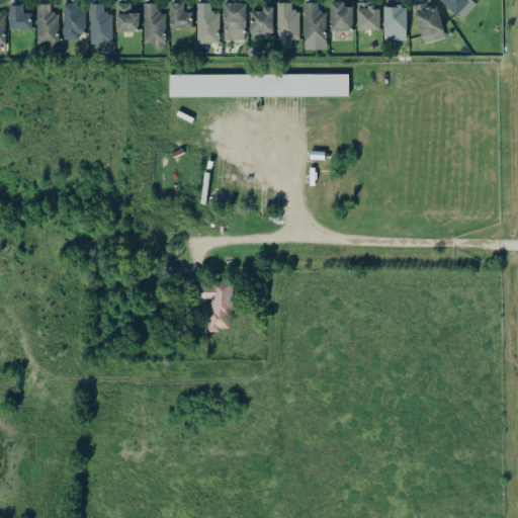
[(330,30),(353,30),(353,6),(344,6),(344,1),(330,2),(330,30)]
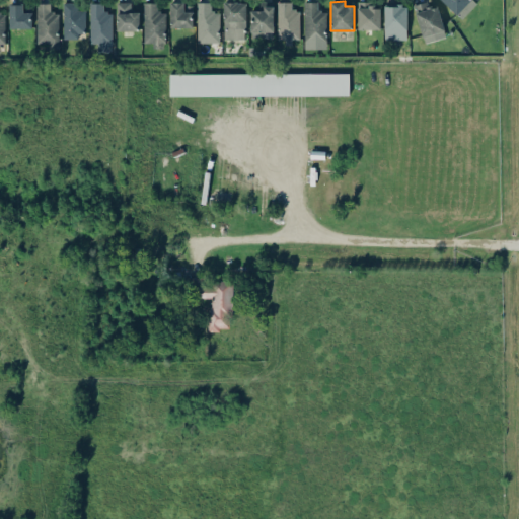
[(380,29),(380,8),(372,9),(371,1),(358,2),(358,29),(380,29)]
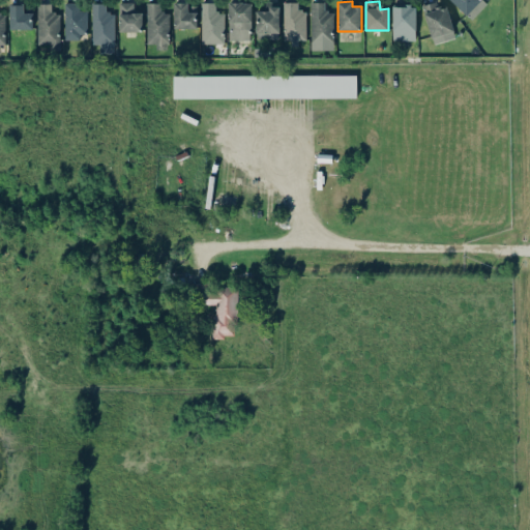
[(174,28),(198,28),(198,12),(188,12),(188,2),(174,2),(174,28)]
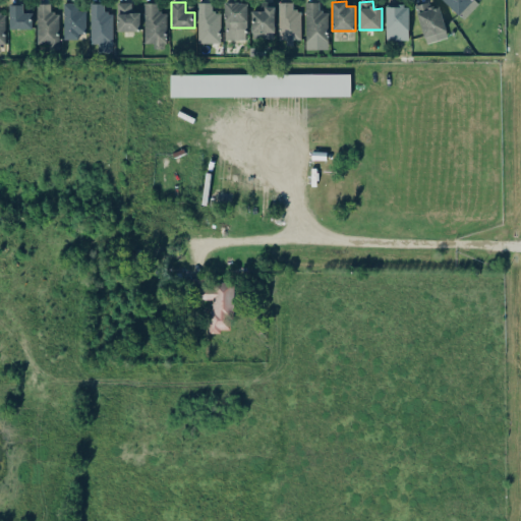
[(221,13),(212,12),(212,3),(198,2),(197,43),(220,43),(221,13)]
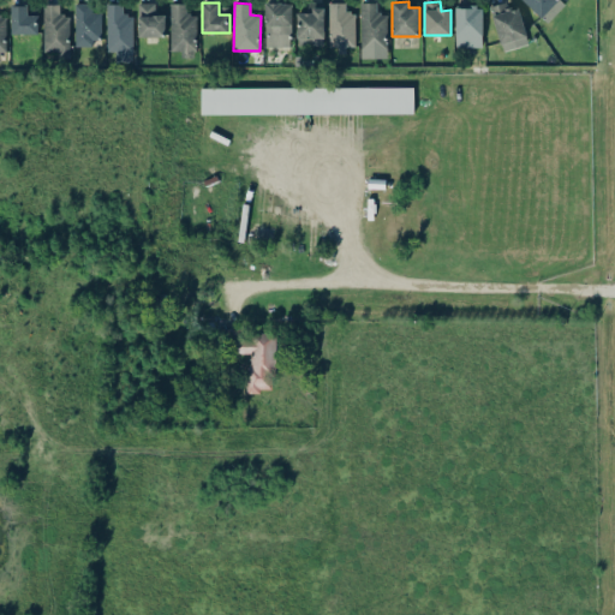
[(291,3),(264,4),(266,47),(292,47),(291,3)]
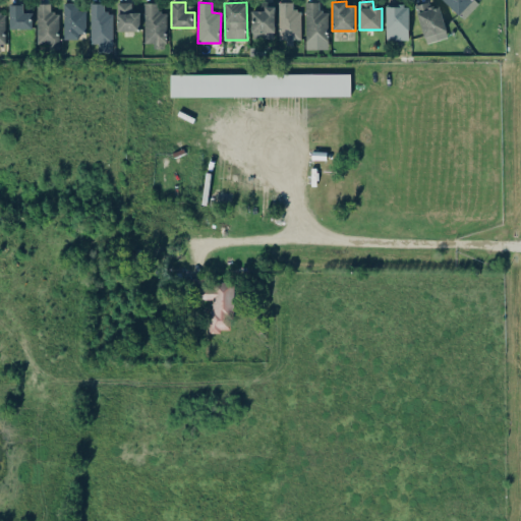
[(301,40),(300,10),(292,10),(292,2),(279,2),(280,40),(301,40)]
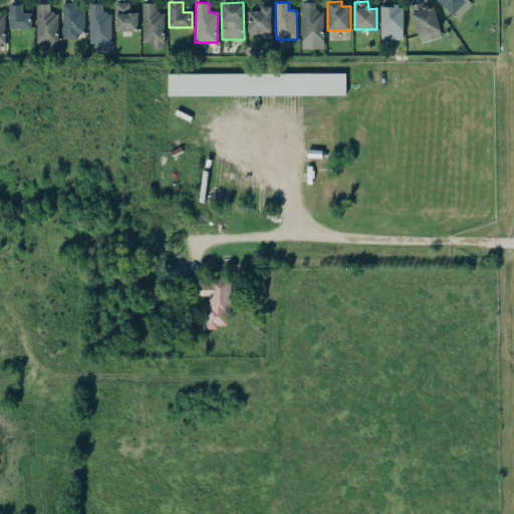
[(301,48),(323,48),(323,11),(315,11),(314,2),(301,2),(301,48)]
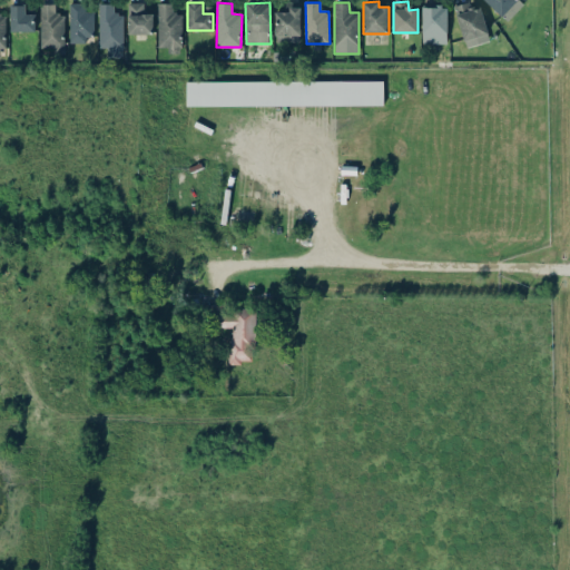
[(471,10),(469,2),(455,5),(463,47),(489,42),(482,8),(471,10)]
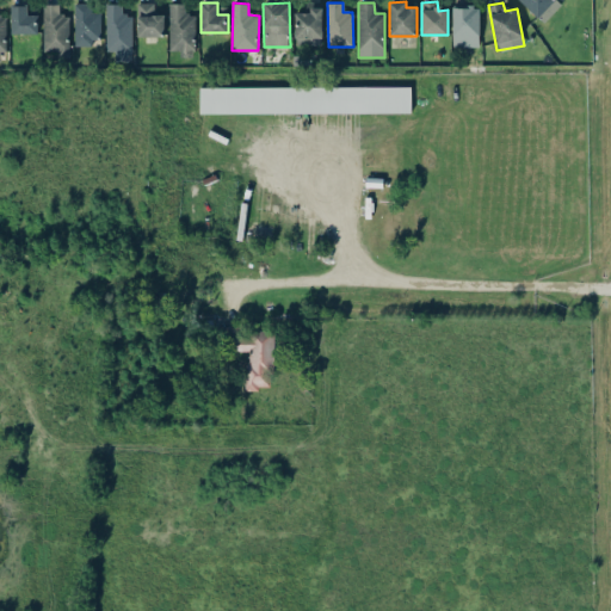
[(44,51),(57,51),(57,57),(69,57),(68,14),(60,14),(59,4),(43,5),(44,51)]
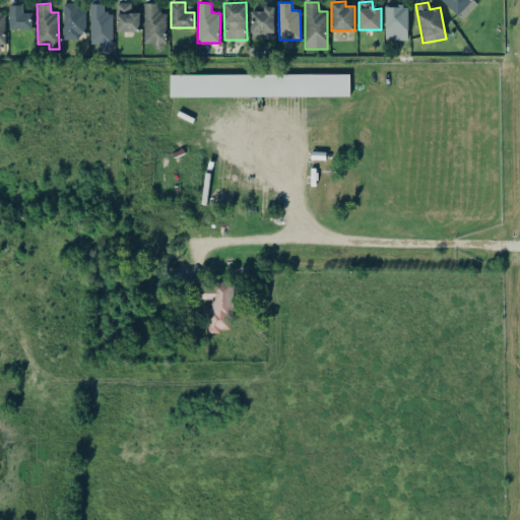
[(63,40),(78,40),(78,34),(85,34),(86,10),(77,10),(77,3),(64,3),(63,40)]
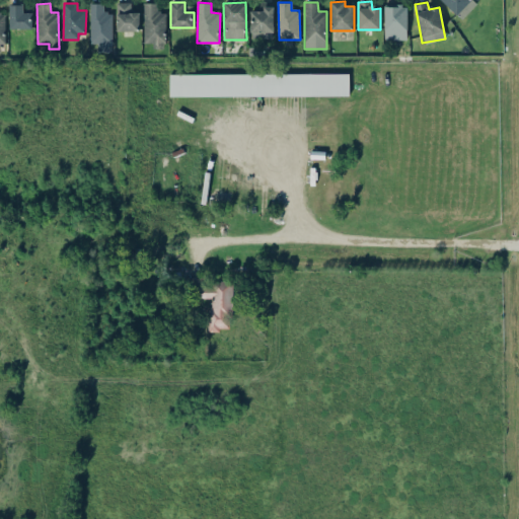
[(90,44),(97,44),(97,51),(112,51),(112,12),(103,12),(103,3),(90,4),(90,44)]
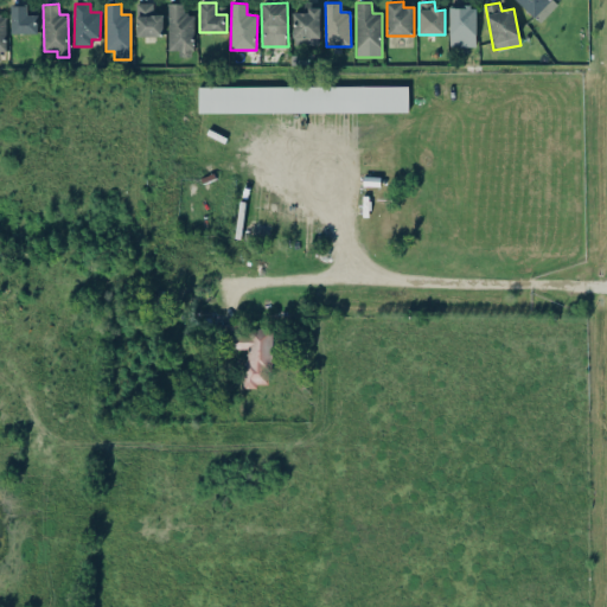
[(136,36),(164,36),(164,14),(153,16),(153,4),(136,4),(136,36)]
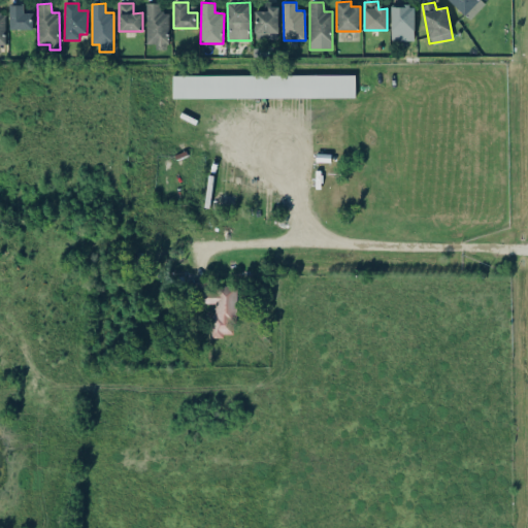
[(169,43),(169,12),(161,12),(161,3),(146,3),(146,43),(169,43)]
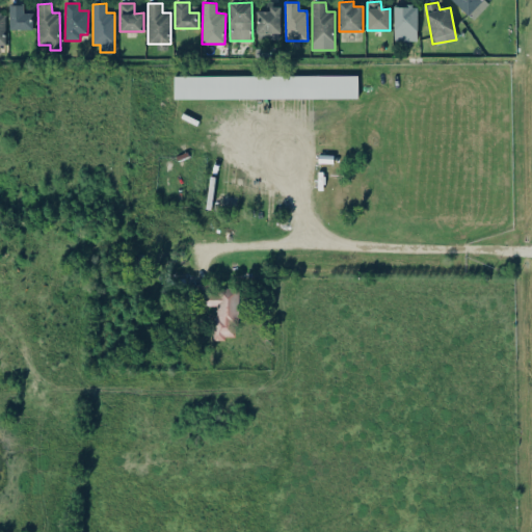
[(33,29),(32,12),(24,14),(24,4),(9,5),(10,29),(33,29)]
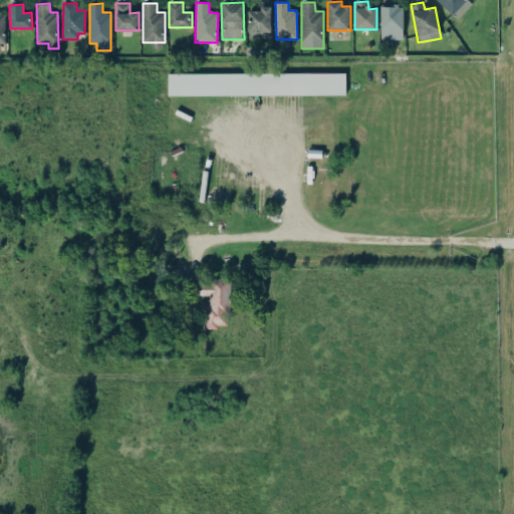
[(248,10),(248,38),(270,38),(270,6),(261,5),(261,11),(248,10)]
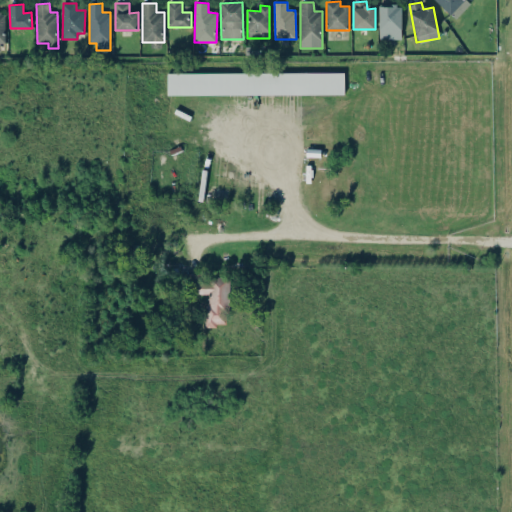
[(379,6),(379,40),(402,39),(402,6),(379,6)]
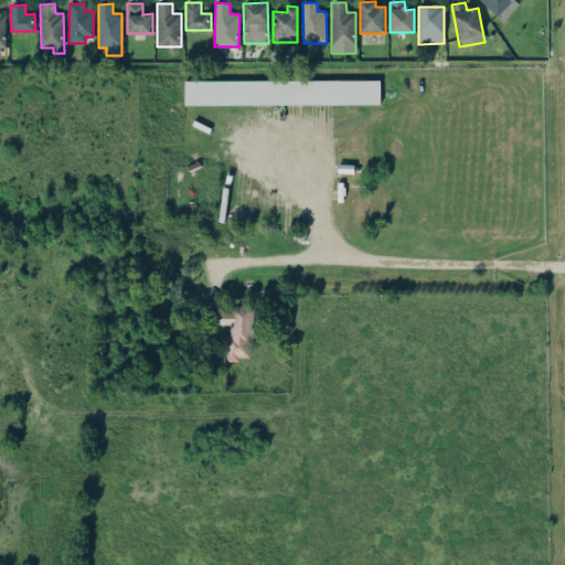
[(184,104),(380,105),(380,81),(185,80),(184,104)]
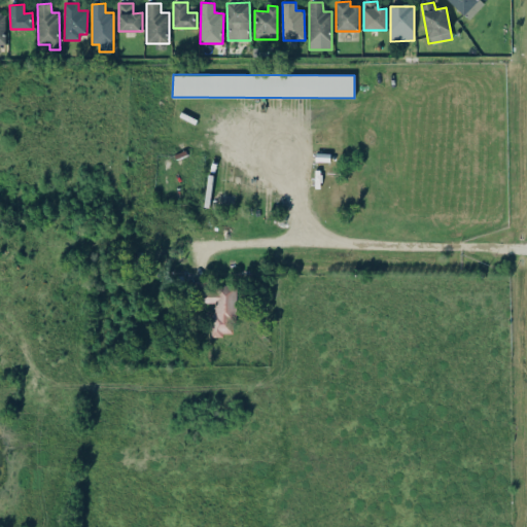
[(212,337),(222,337),(222,334),(236,334),(236,284),(194,283),(194,303),(212,303),(212,337)]
